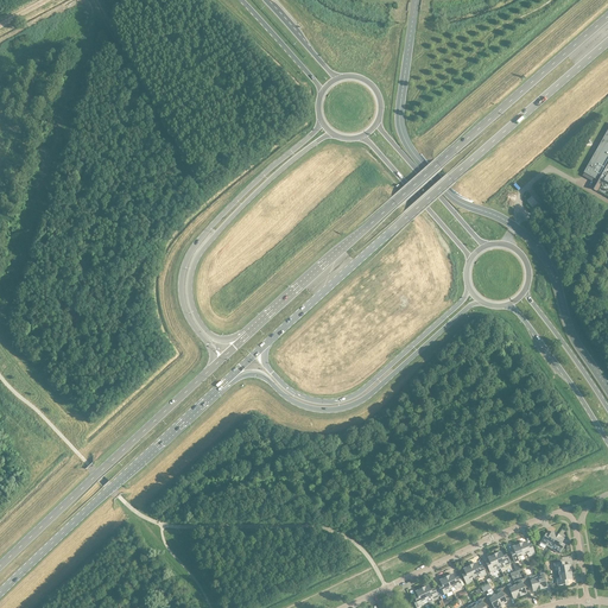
[(607,130),(602,141),(601,143),(600,143),(600,144),(599,145),(597,146),(596,147),(596,150),(595,151),(594,153),(594,154),(594,156),(583,173),(599,182),(601,179),(607,183),(607,130)]
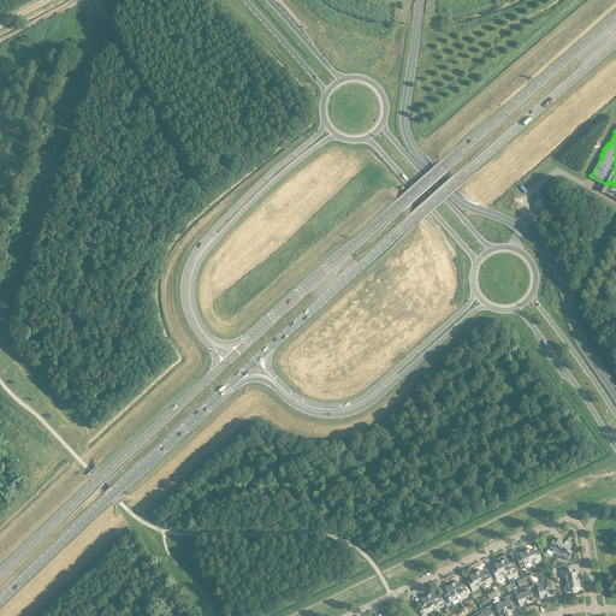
[(538,201),(532,205),(539,213),(545,209),(538,201)]
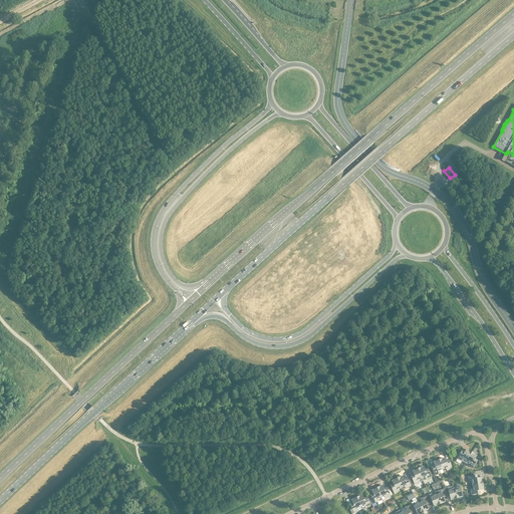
[(466,450),(464,453),(461,452),(457,459),(462,462),(463,460),(466,462),(471,453),(466,450)]
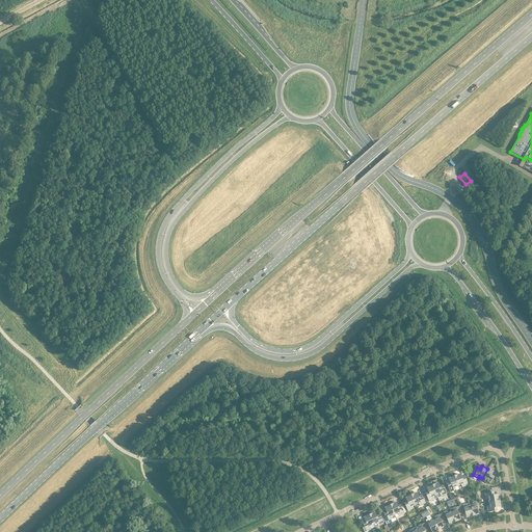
[(493,472),(487,469),(482,478),(485,479),(484,482),(489,484),(494,477),(490,476),(493,472)]
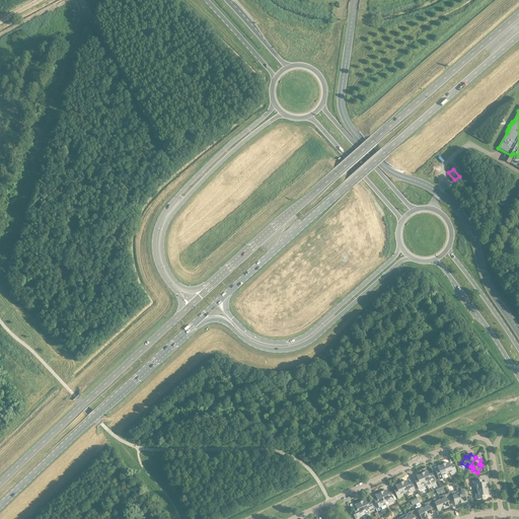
[(448,462),(443,465),(447,474),(450,473),(451,475),(456,473),(453,465),(450,466),(448,462)]
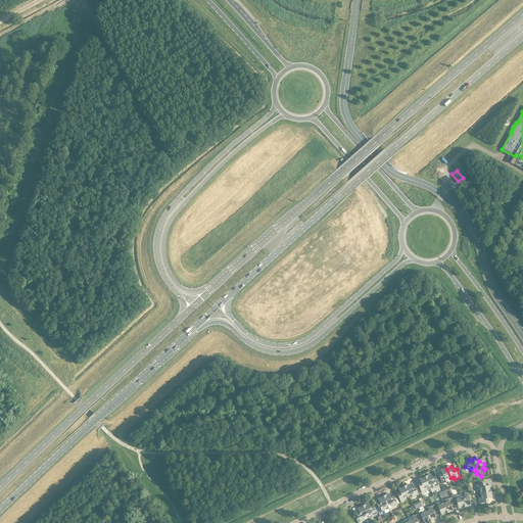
[(450,478),(446,469),(440,471),(442,475),(439,476),(442,484),(447,482),(446,479),(450,478)]
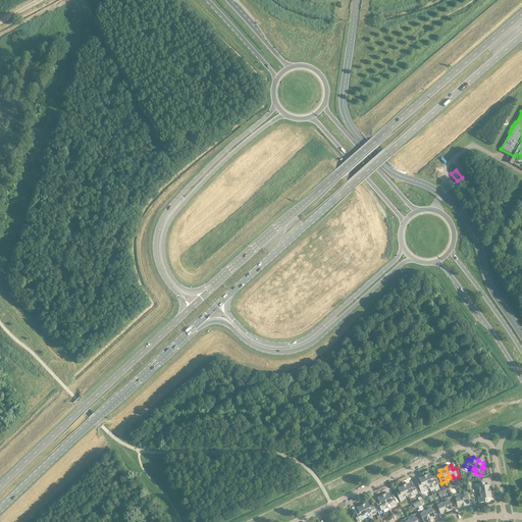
[(429,474),(424,476),(428,486),(431,484),(432,486),(437,484),(434,477),(431,478),(429,474)]
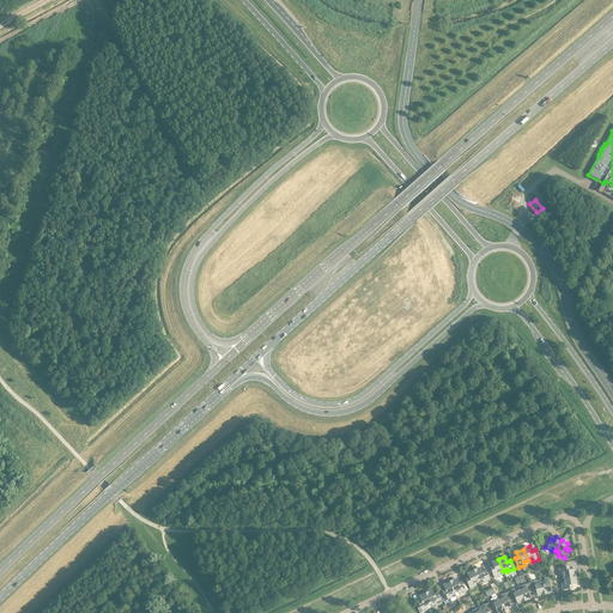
[(503,571),(498,559),(491,563),(493,568),(490,569),(495,578),(499,575),(499,572),(503,571)]
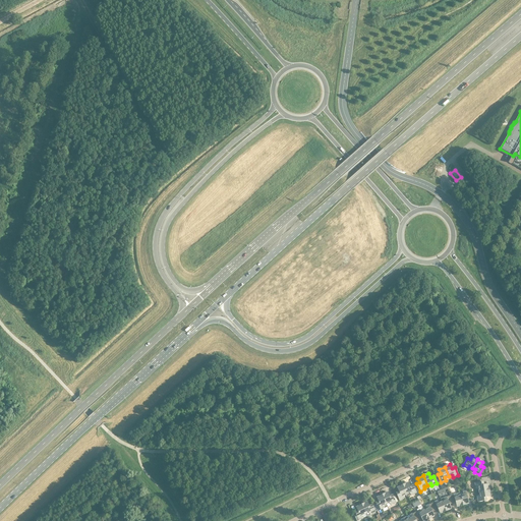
[(408,482),(402,485),(407,495),(410,493),(411,496),(416,493),(412,485),(409,486),(408,482)]
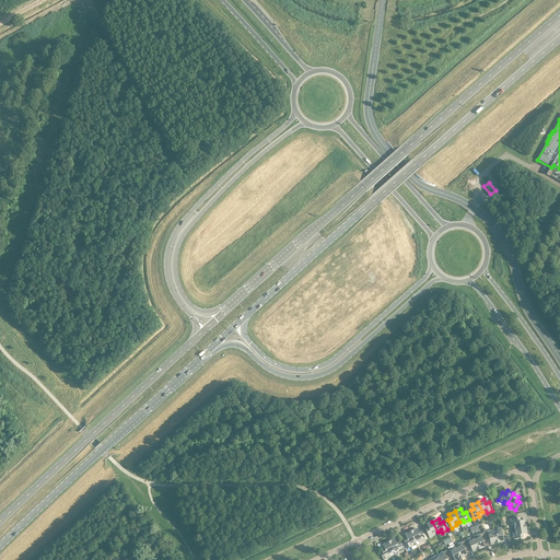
[(520,518),(517,518),(510,520),(511,525),(514,525),(514,529),(525,527),(524,521),(520,522),(520,518)]
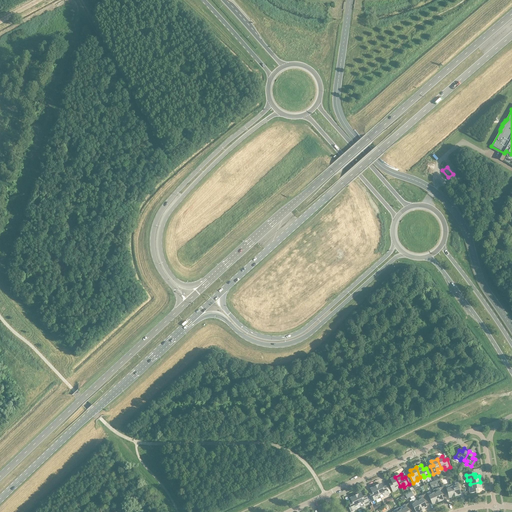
[(400,486),(395,477),(390,479),(392,483),(389,485),(392,492),(397,490),(396,487),(400,486)]
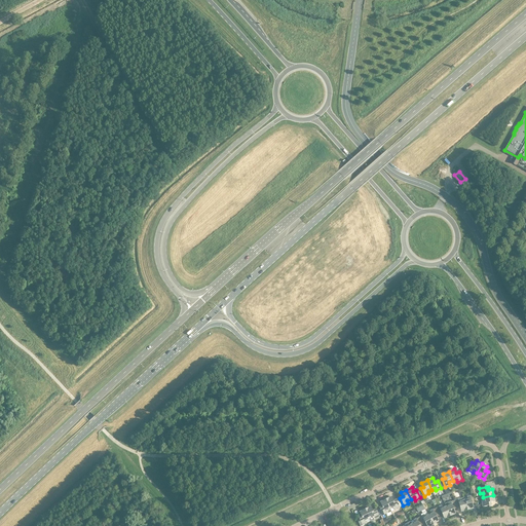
[(467,499),(464,500),(466,511),(473,509),(472,502),(475,501),(473,495),(467,496),(467,499)]
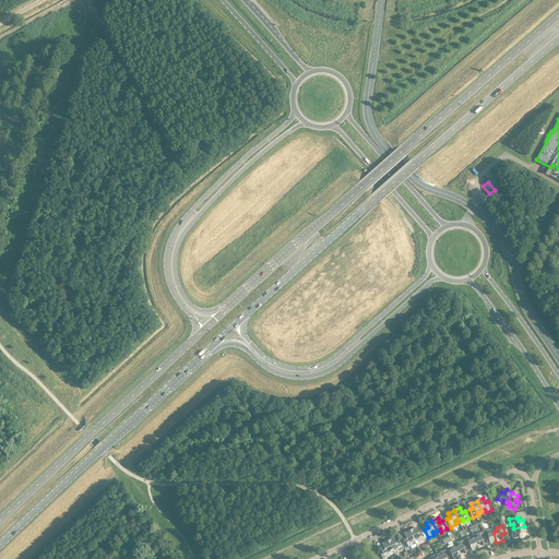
[(525,533),(524,526),(513,528),(514,532),(512,533),(512,538),(522,537),(521,534),(525,533)]
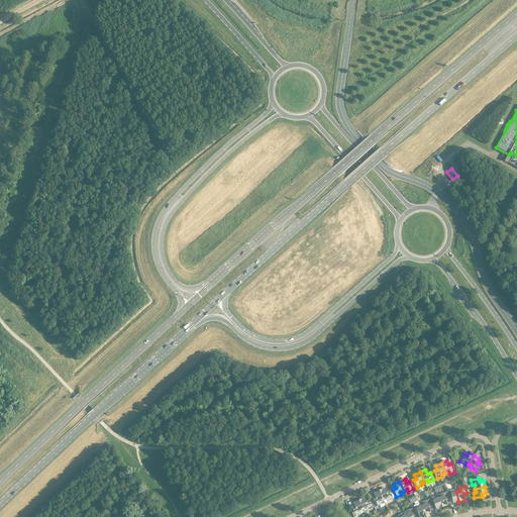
[(385,489),(379,491),(383,500),(386,499),(388,501),(393,499),(389,491),(386,493),(385,489)]
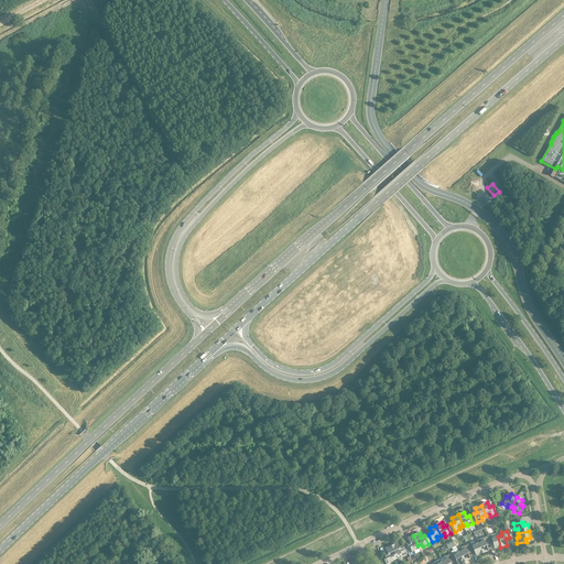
[(418,545),(413,535),(408,539),(409,543),(407,544),(410,553),(415,550),(414,548),(418,545)]
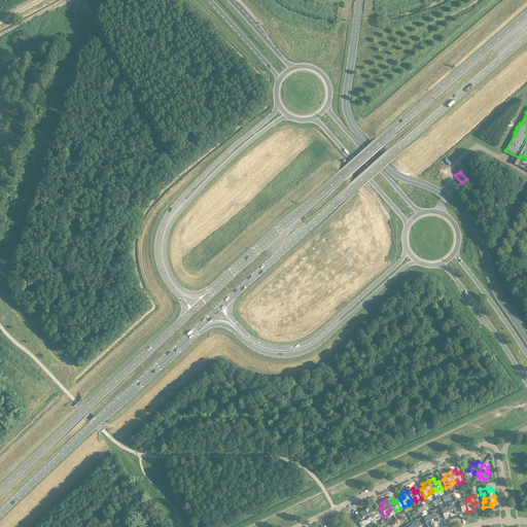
[(455,501),(457,507),(460,506),(462,513),(467,512),(465,501),(461,502),(460,500),(457,501),(455,501)]
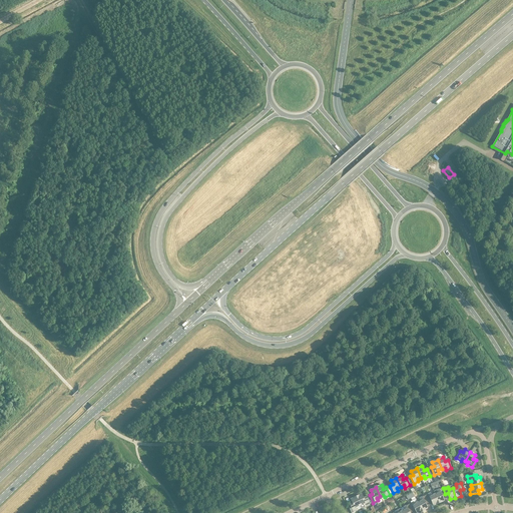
[(445,494),(443,488),(437,490),(438,493),(435,494),(438,503),(444,501),(442,495),(445,494)]
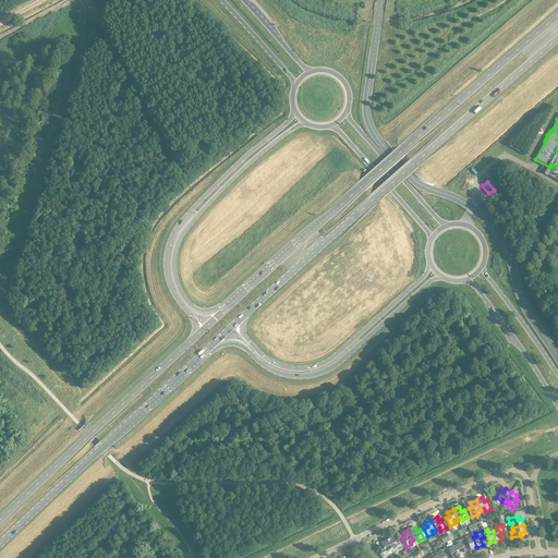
[(468,536),(462,540),(464,545),(468,544),(471,550),(476,547),(473,537),(469,540),(468,536)]
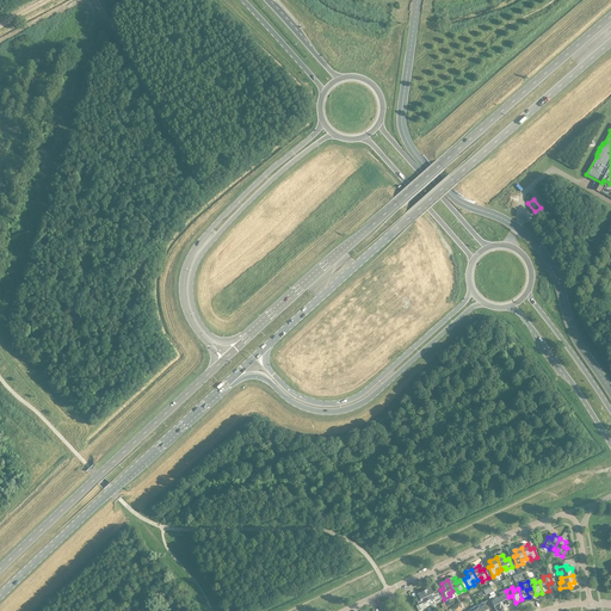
[(430,588),(424,592),(429,603),(432,602),(434,604),(440,600),(436,592),(432,593),(430,588)]
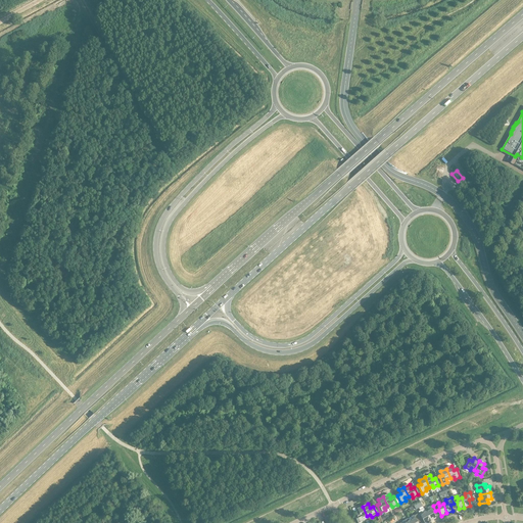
[(435,511),(433,506),(428,508),(428,511),(425,512),(430,521),(435,518),(433,513),(435,511)]
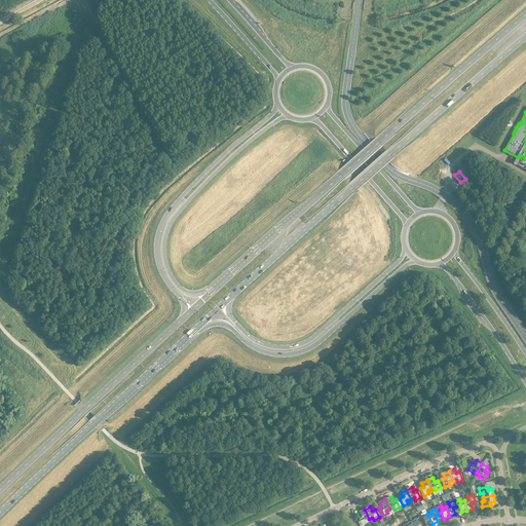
[(365,510),(360,513),(361,516),(358,518),(359,519),(358,520),(360,525),(367,523),(366,520),(369,519),(365,510)]
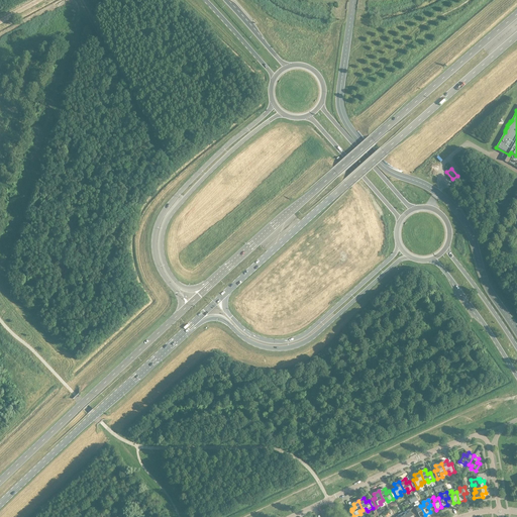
[(416,506),(411,509),(414,514),(417,513),(419,516),(422,516),(425,515),(420,506),(417,508),(416,506)]
